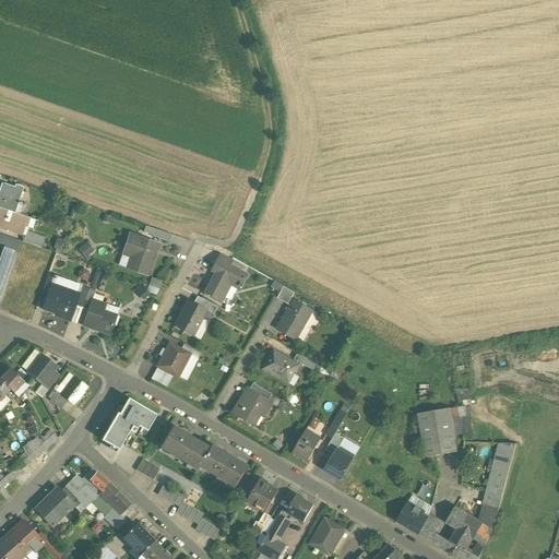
[(22,190),(1,183),(0,187),(0,207),(14,213),(22,190)]
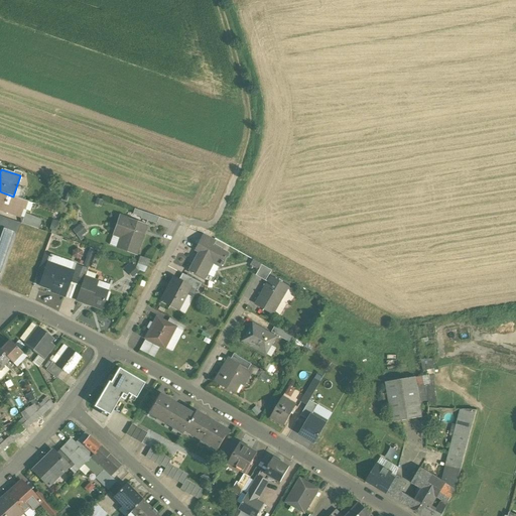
[(13,197),(0,191),(0,210),(19,217),(22,209),(21,209),(24,201),(13,197)]
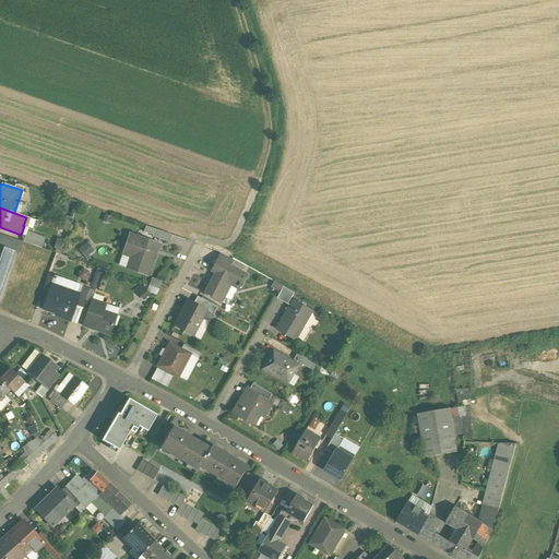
[(171,235),(155,229),(153,236),(161,239),(159,239),(169,242),(171,235)]
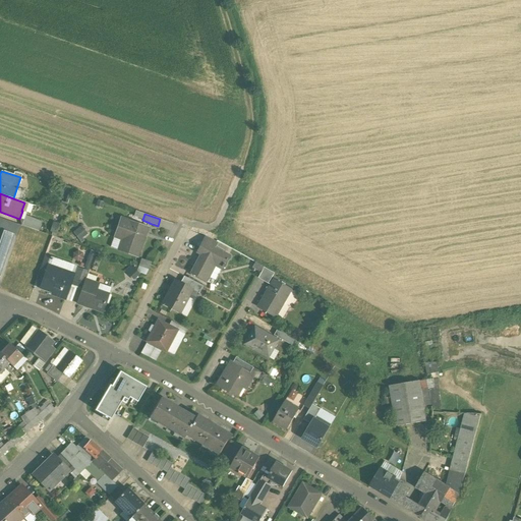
[(37,224),(23,219),(21,226),(35,230),(37,224)]
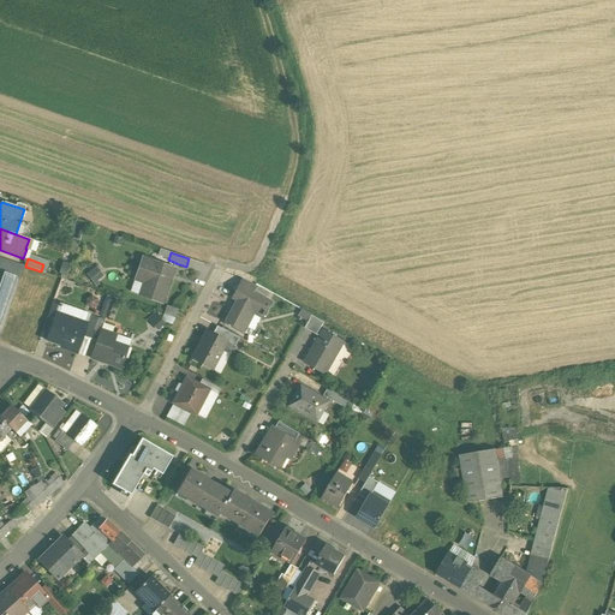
[(173,269),(142,258),(138,272),(148,275),(141,296),(161,303),(173,269)]
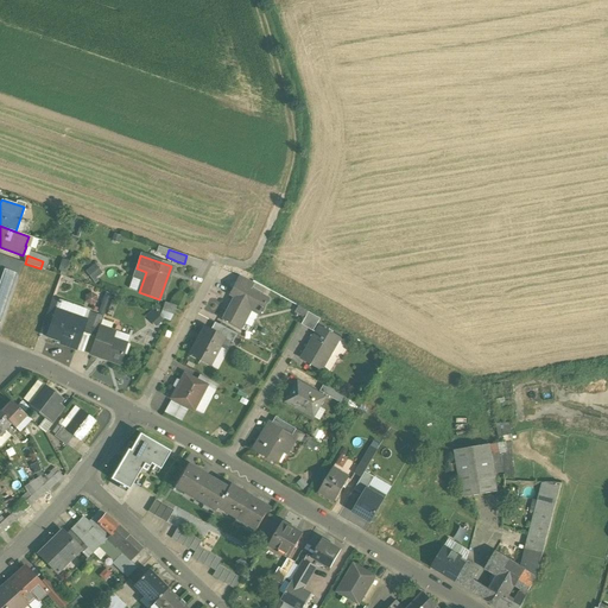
[(96,263),(87,270),(94,279),(103,272),(96,263)]
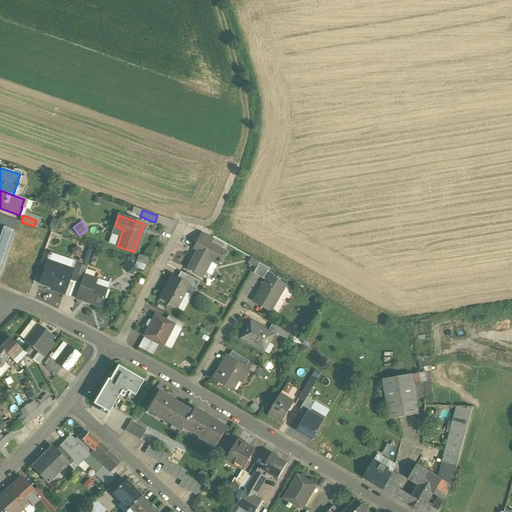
[(0,266),(13,232),(0,227),(0,266)]
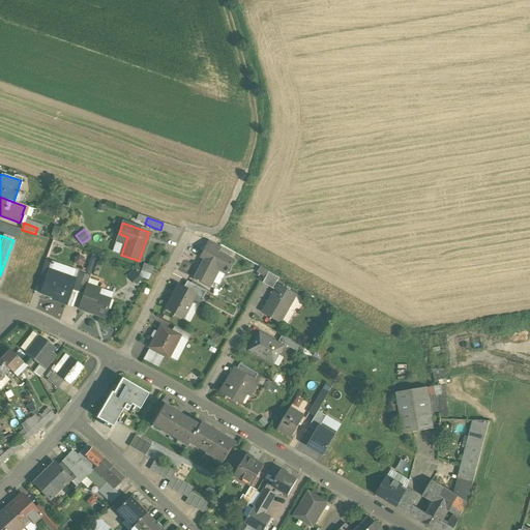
[(219,246),(209,240),(200,257),(204,259),(194,278),(209,287),(213,280),(210,278),(216,266),(227,271),(233,261),(217,252),(219,246)]
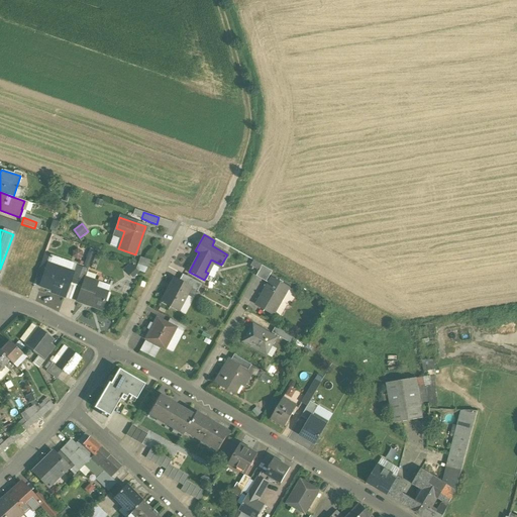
[(141,256),(137,270),(145,273),(149,260),(141,256)]
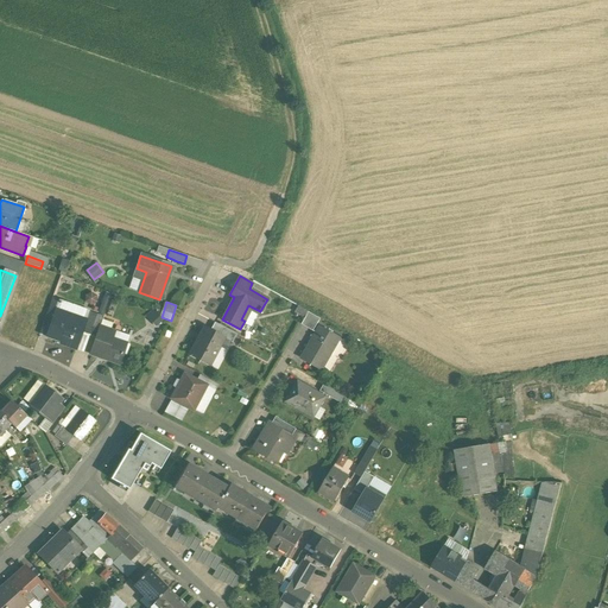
[(154,309),(147,315),(156,324),(163,318),(154,309)]
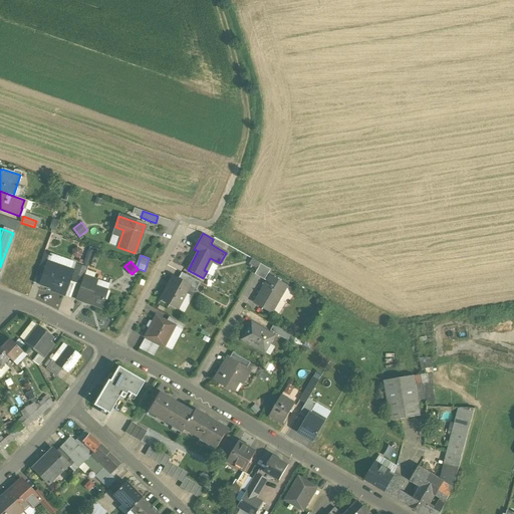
[(271,269),(261,263),(258,269),(254,274),(265,280),(271,269)]
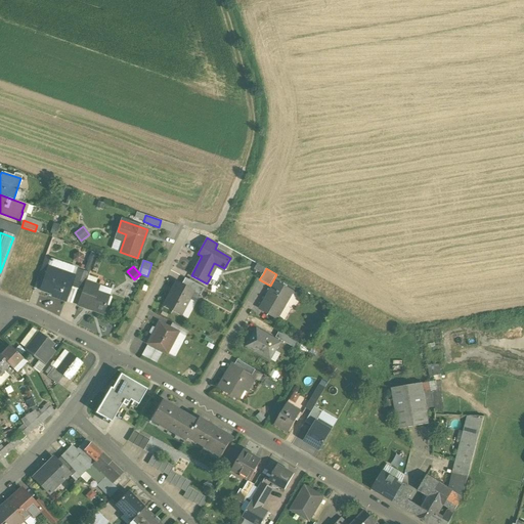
[(73,278),(47,270),(41,291),(53,295),(53,297),(67,301),(71,288),(74,279),(73,278)]
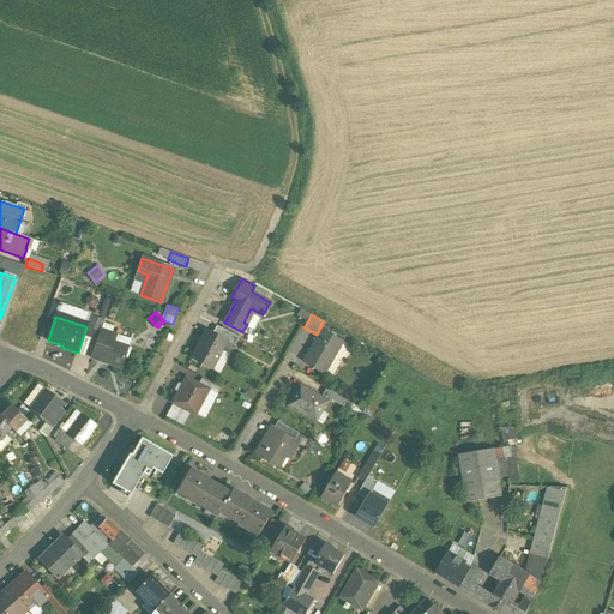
[(96,320),(89,318),(85,326),(86,327),(83,337),(90,339),(96,320)]
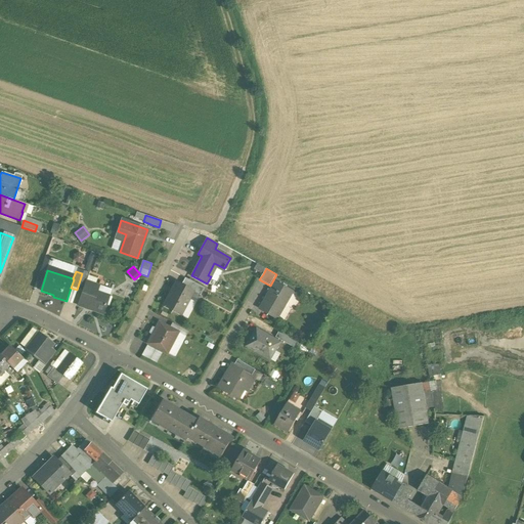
[(89,276),(82,273),(77,290),(83,292),(86,281),(87,281),(89,276)]
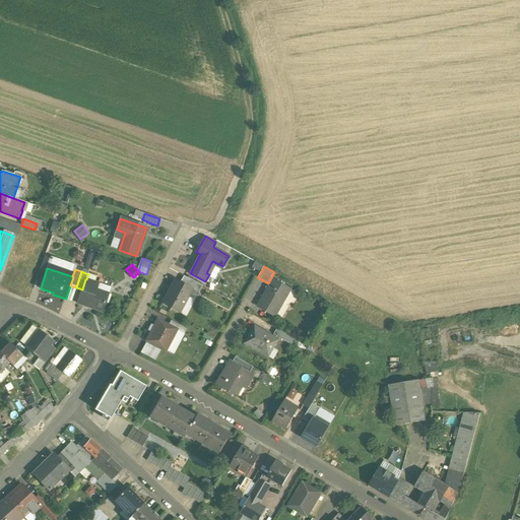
[(202,285),(184,276),(180,283),(191,289),(198,294),(202,285)]
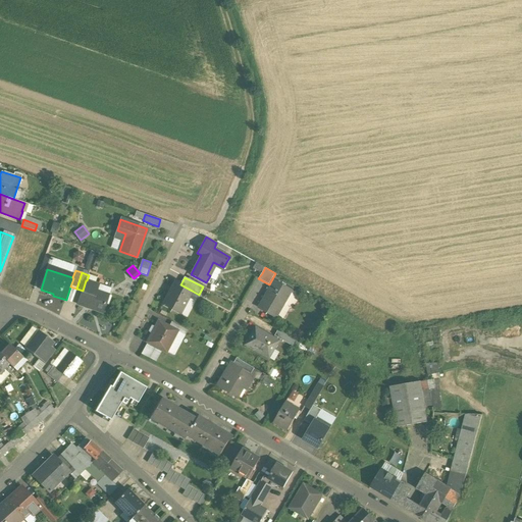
[(87,280),(86,280),(83,291),(77,304),(102,313),(108,296),(97,292),(99,285),(87,280)]
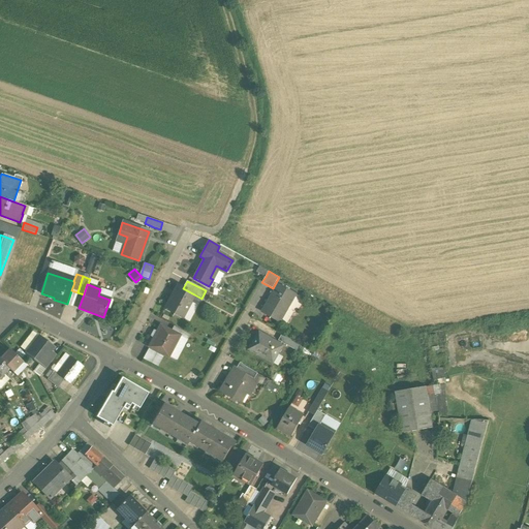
[(297,294),(279,284),(262,312),(281,322),(297,294)]
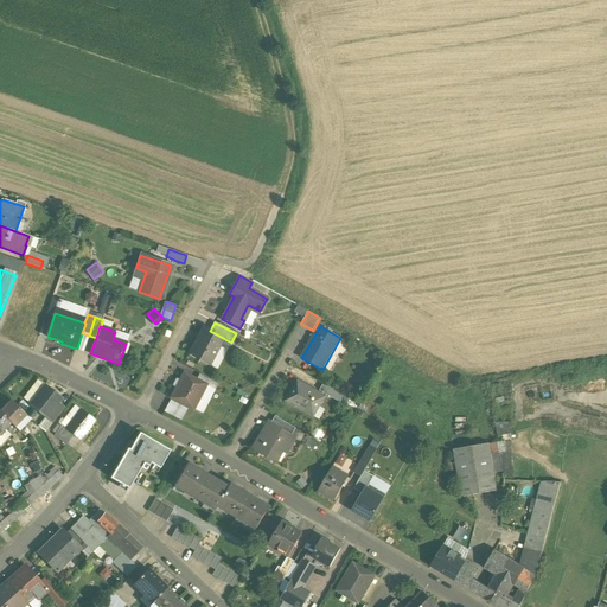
[(210,331),(203,327),(190,353),(210,364),(223,338),(210,331)]
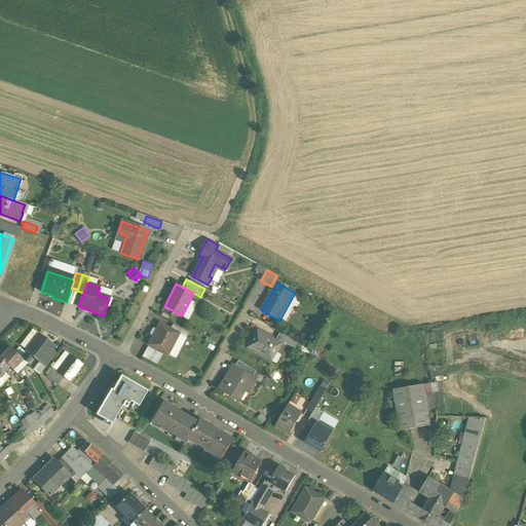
[(185,331),(173,324),(170,330),(179,334),(178,335),(182,337),(185,331)]
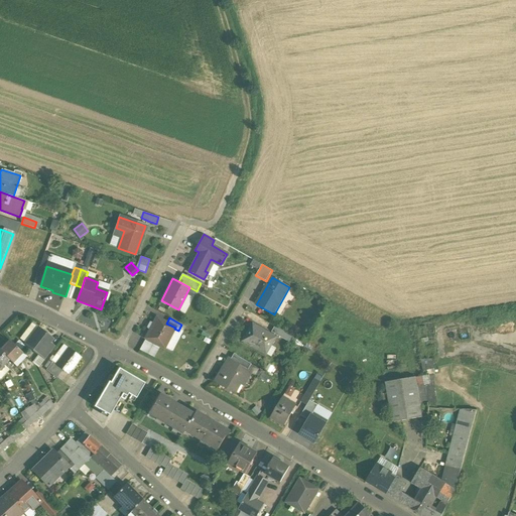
[(166,324),(156,318),(146,339),(164,348),(174,329),(175,328),(166,324)]
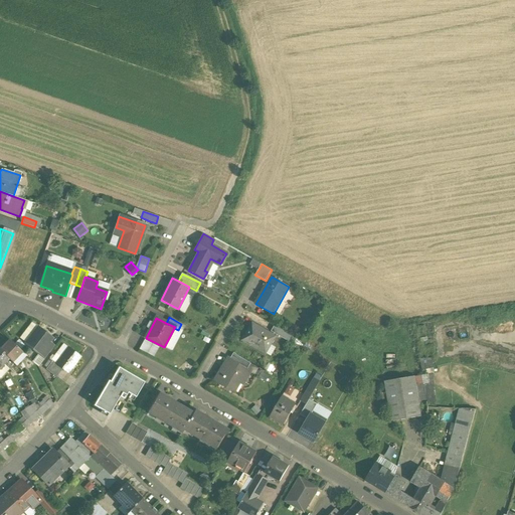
[(276,337),(252,324),(243,340),(267,354),(276,337)]
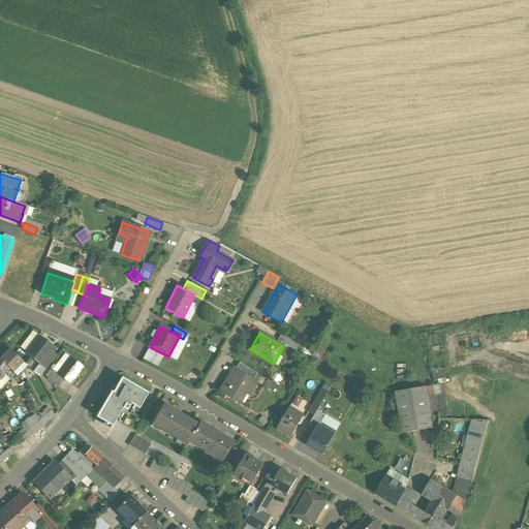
[(301,344),(283,334),(279,341),(297,351),(301,344)]
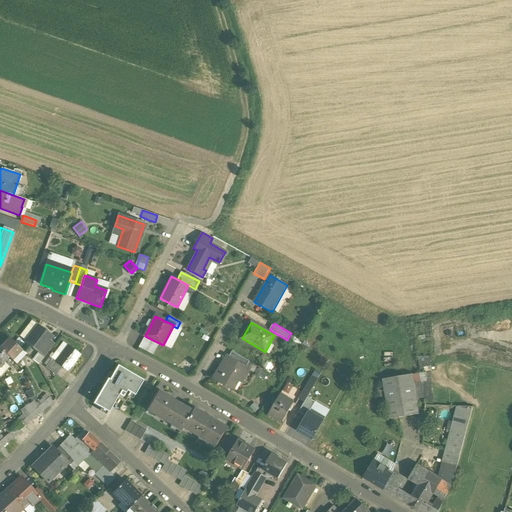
[(38,326),(25,342),(39,353),(49,341),(52,337),(38,326)]
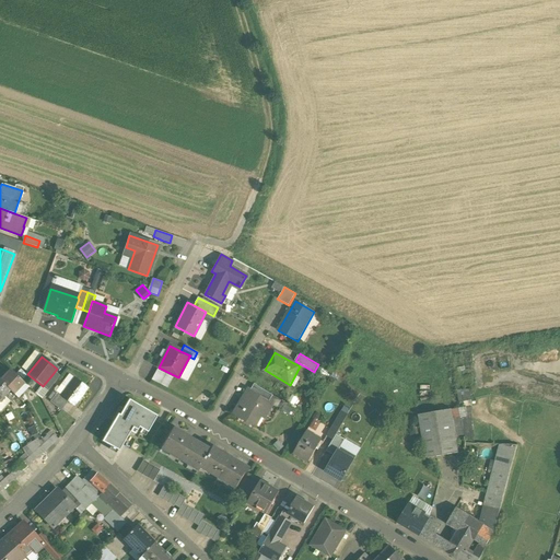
[(1,381),(0,381),(10,389),(10,391),(13,393),(23,383),(11,370),(1,381)]
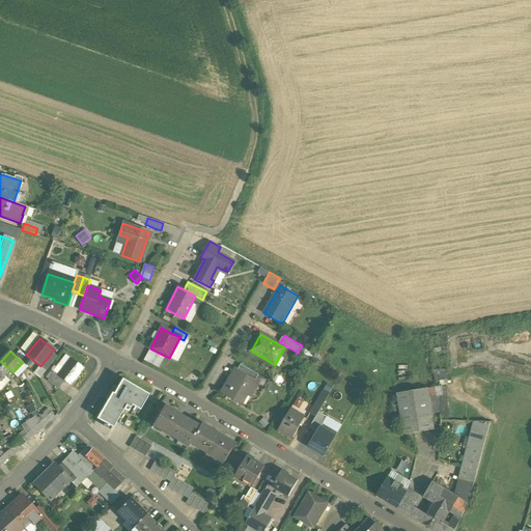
[(164,358),(149,351),(143,360),(158,368),(164,358)]
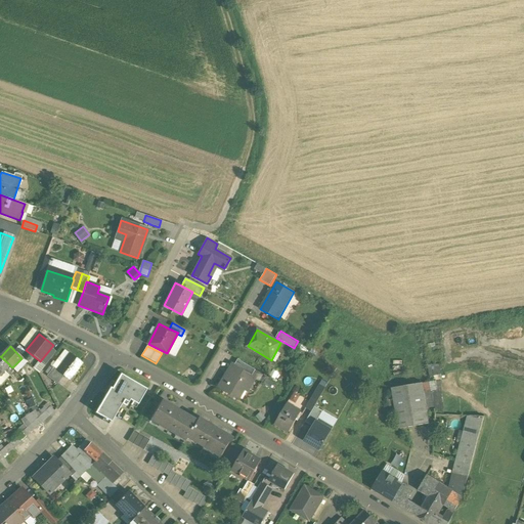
[(50,349),(40,361),(45,365),(54,353),(50,349)]
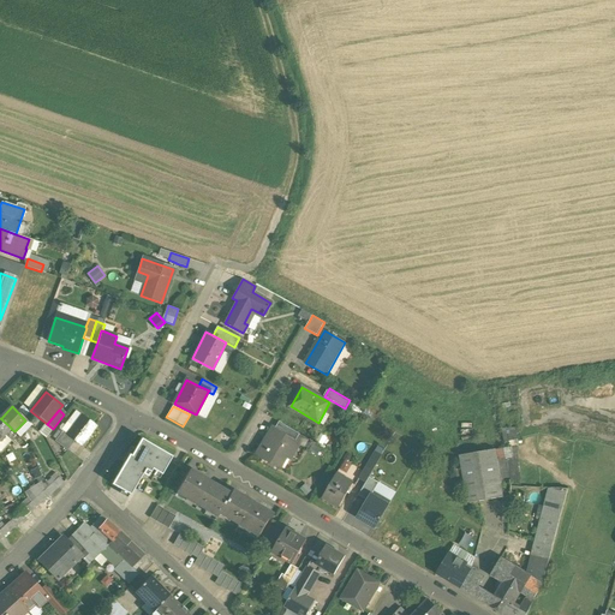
[(66,434),(75,441),(81,446),(95,425),(81,415),(66,434)]
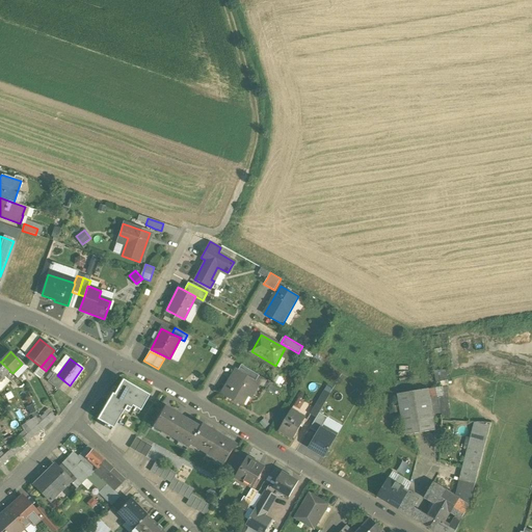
[(1,362),(0,361),(0,378),(8,370),(9,371),(9,370),(0,362),(1,362)]
